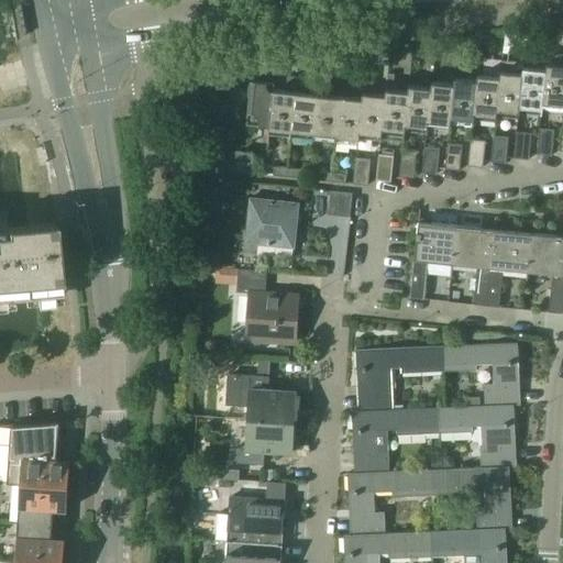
[(562,53),(549,52),(547,69),(543,107),(562,108),(562,53)]
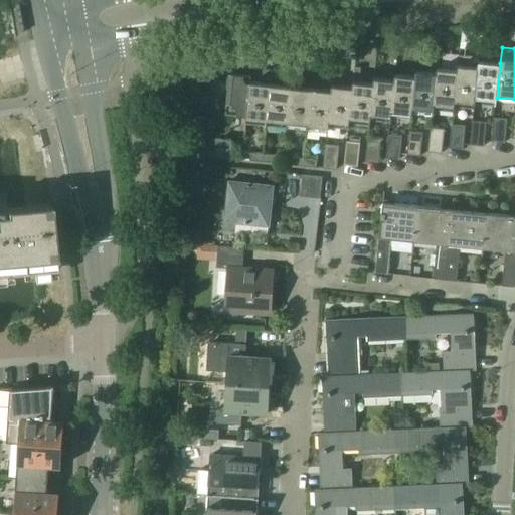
[(456,104),(475,106),(476,107),(477,101),(476,101),(480,66),(479,66),(480,61),(480,56),(460,54),(458,69),(459,70),(455,104),(456,104)]
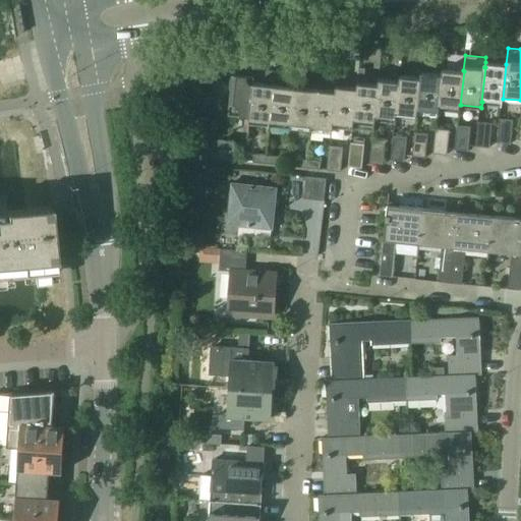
[(485,62),(484,67),(485,67),(481,102),(482,102),(503,104),(503,99),(506,64),(485,62)]
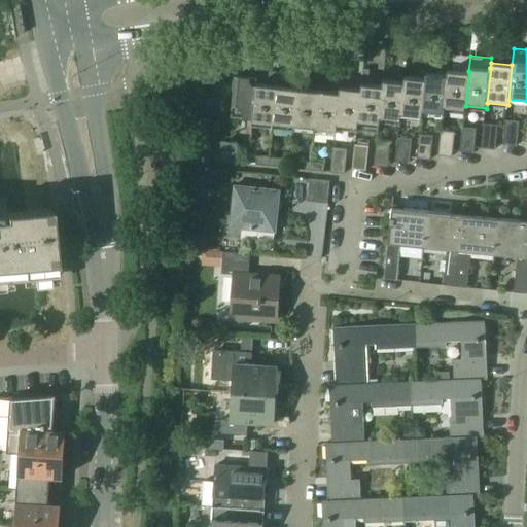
[(343,67),(341,86),(348,86),(350,68),(343,67)]
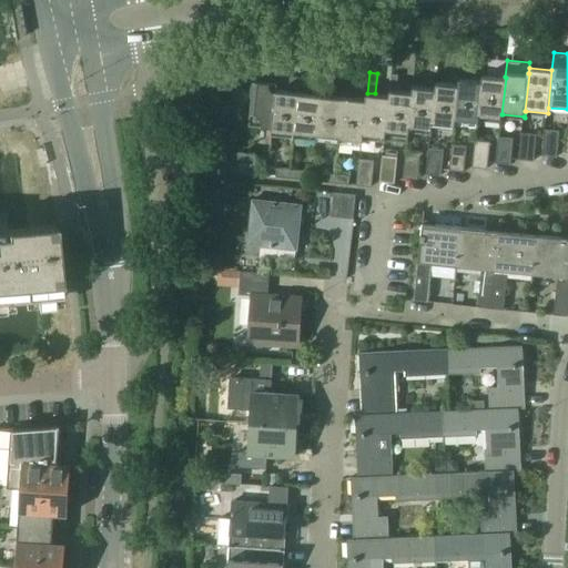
[(483,74),(482,81),(483,81),(478,119),(479,119),(501,121),(503,114),(501,114),(506,78),(505,77),(483,74)]
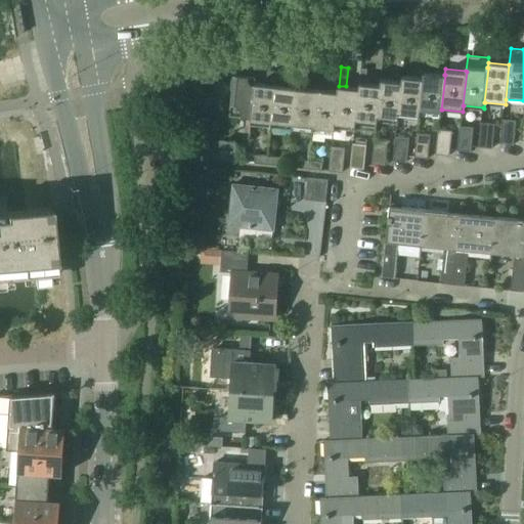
[(268,71),(267,82),(275,83),(276,72),(268,71)]
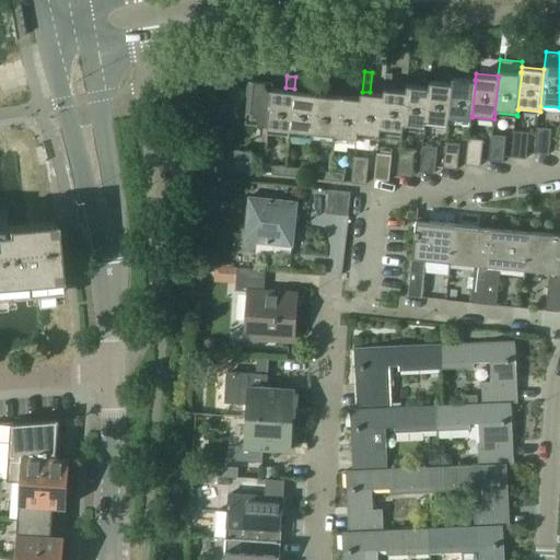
[(453,78),(453,83),(448,120),(450,120),(471,123),(473,117),(471,117),(476,80),(475,80),(453,78)]
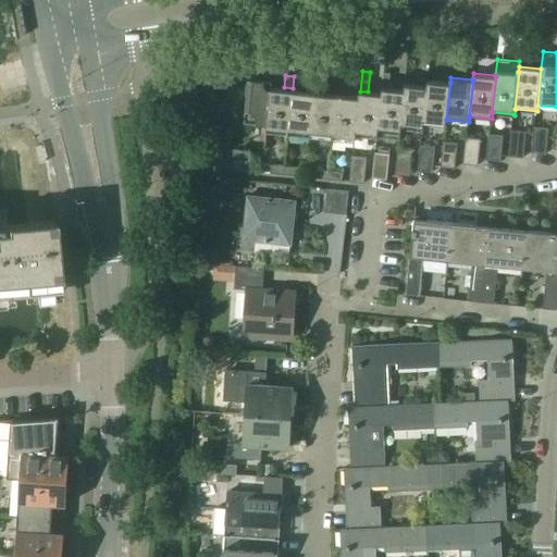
[(267,131),(288,133),(294,90),(272,88),(272,83),(249,79),(245,123),(267,125),(267,131)]
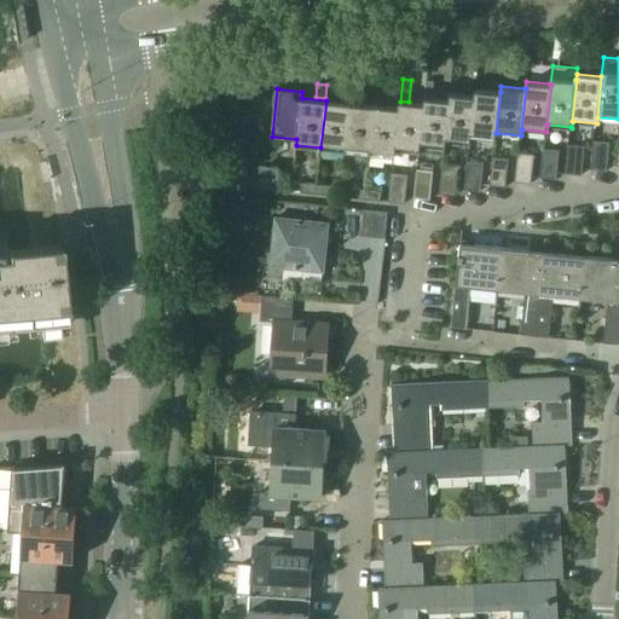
[(475,90),(475,96),(472,137),(496,139),(497,133),(496,133),(501,92),(475,90)]
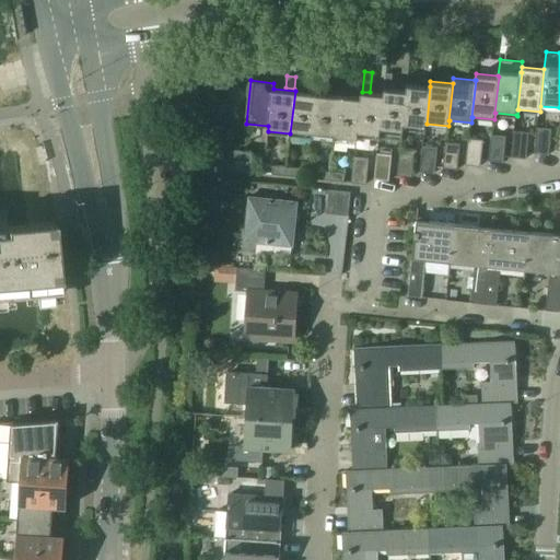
[(407,84),(407,91),(404,128),(427,130),(427,124),(430,86),(407,84)]
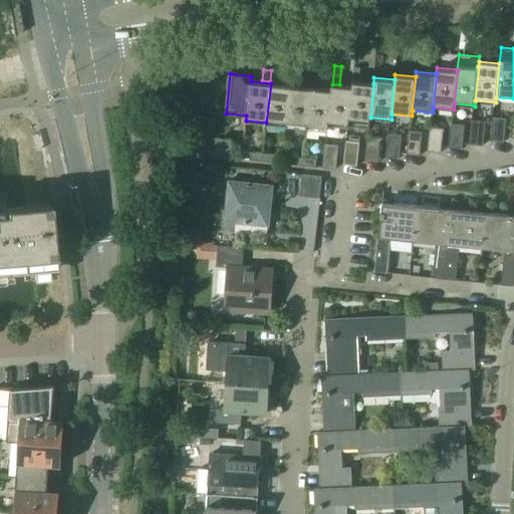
[(353,81),(352,86),(349,120),(370,122),(370,117),(373,83),(353,81)]
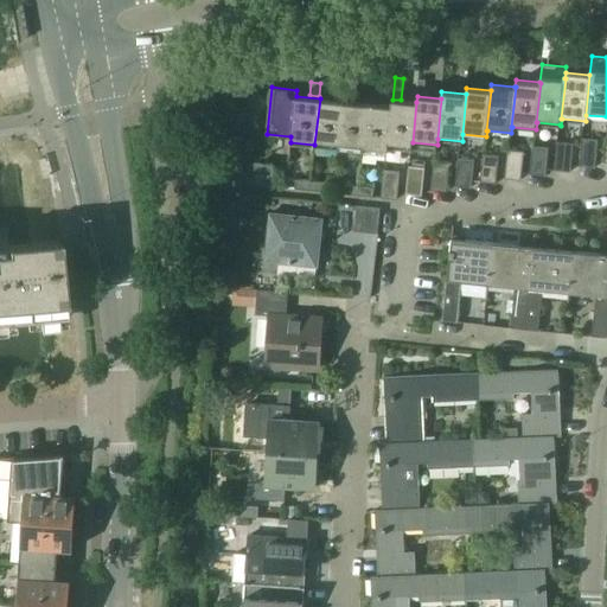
[(314,145),(339,147),(344,101),(320,98),(314,145)]
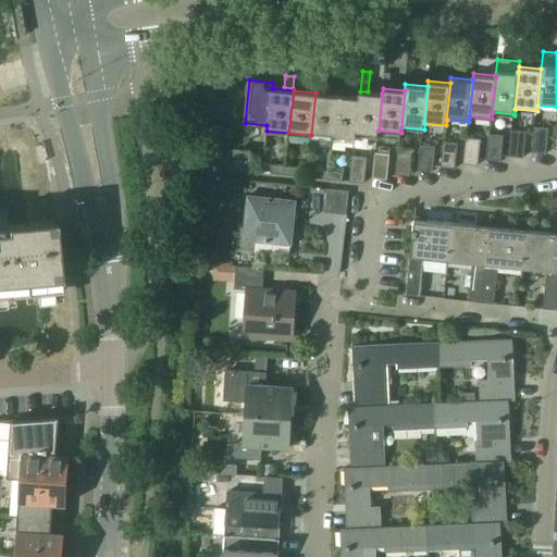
[(360,91),(359,97),(360,97),(356,134),(357,134),(379,136),(379,131),(382,94),(360,91)]
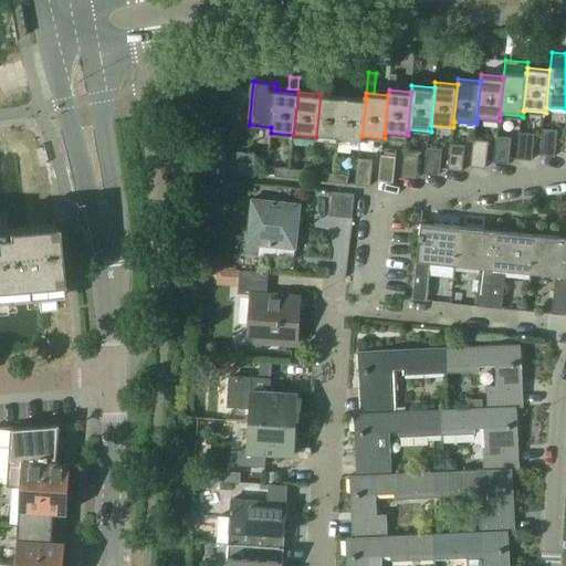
[(316,137),(338,140),(343,96),(321,94),(316,137)]
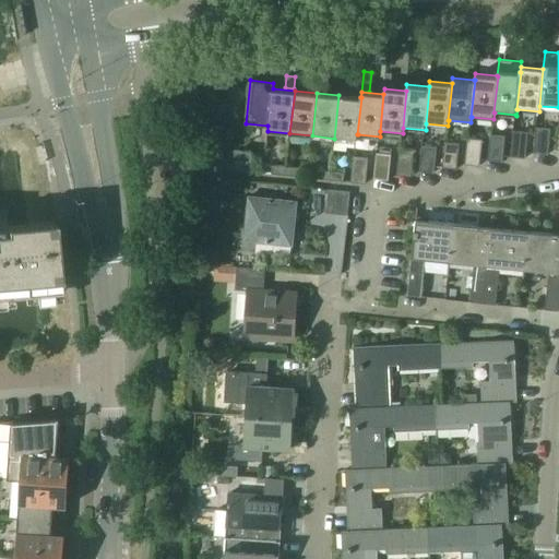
[(339,95),(334,139),(357,141),(358,134),(357,134),(361,97),(360,97),(339,95)]
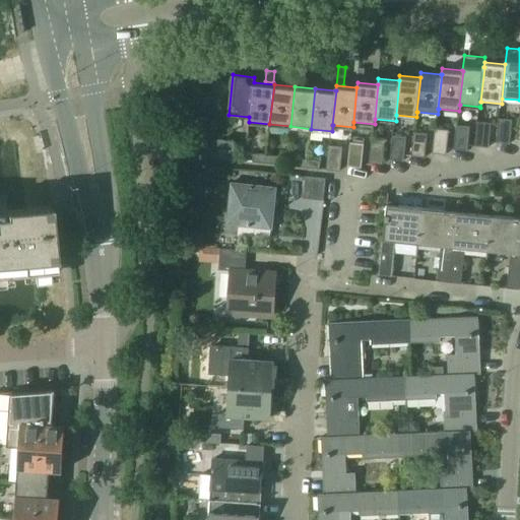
[(499,118),(497,142),(510,143),(513,119),(499,118)]
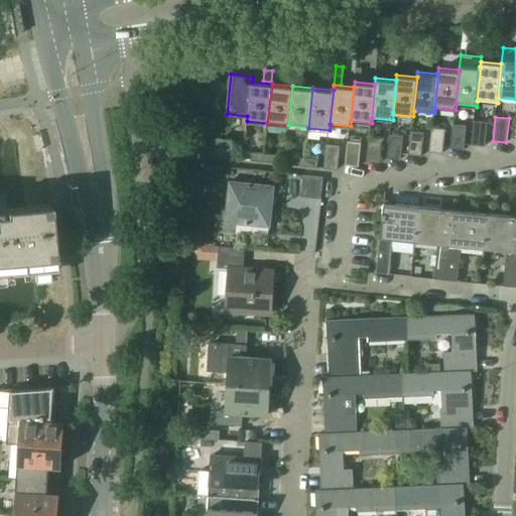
[(474,120),(472,144),(485,146),(488,122),(474,120)]
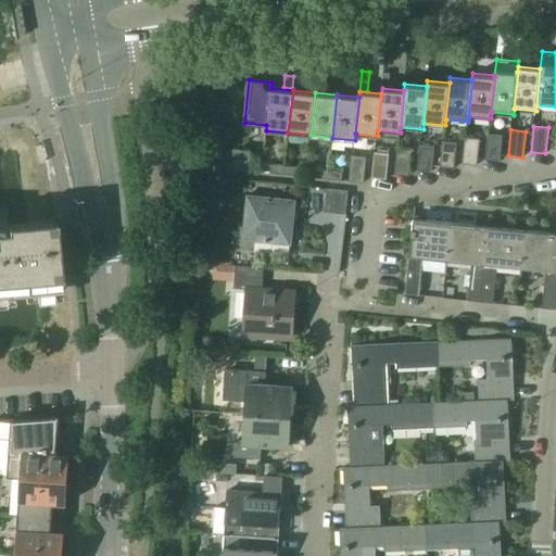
[(485,160),(501,161),(503,135),(489,134),(485,160)]
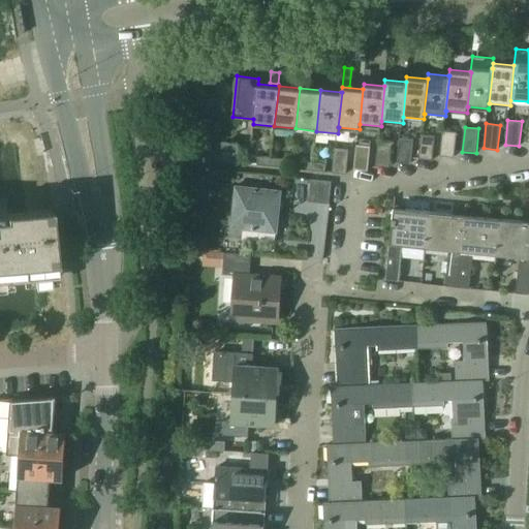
[(440,155),(455,156),(457,131),(443,130),(440,155)]
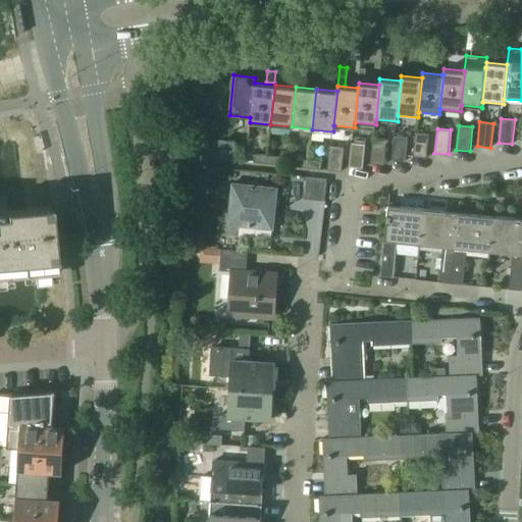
[(413,156),(427,158),(429,134),(416,132),(413,156)]
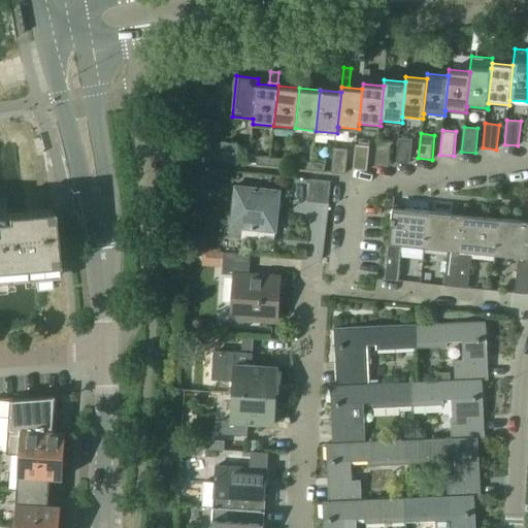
[(396,162),(410,163),(413,138),(399,137),(396,162)]
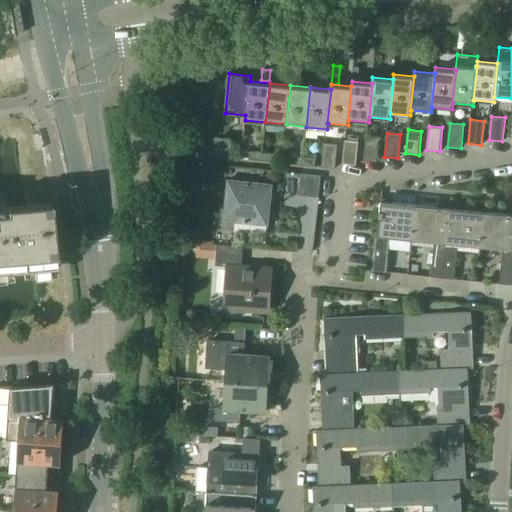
[(364,160),(377,161),(380,138),(366,136),(364,160)]
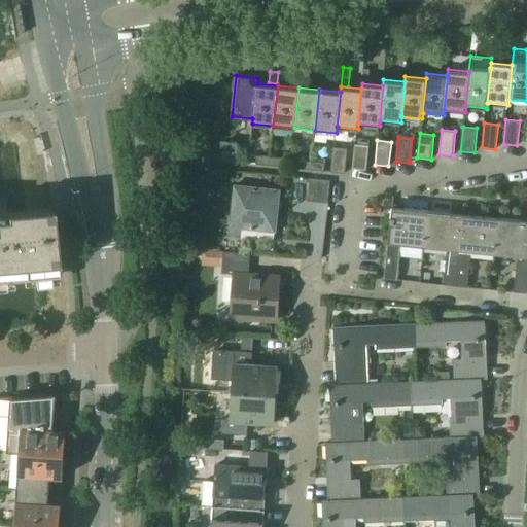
[(219,160),(236,162),(238,143),(221,141),(219,160)]
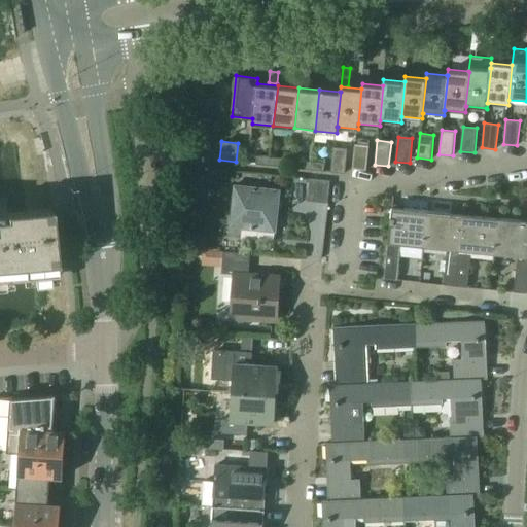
[(369,145),(355,144),(353,168),(366,170),(369,145)]
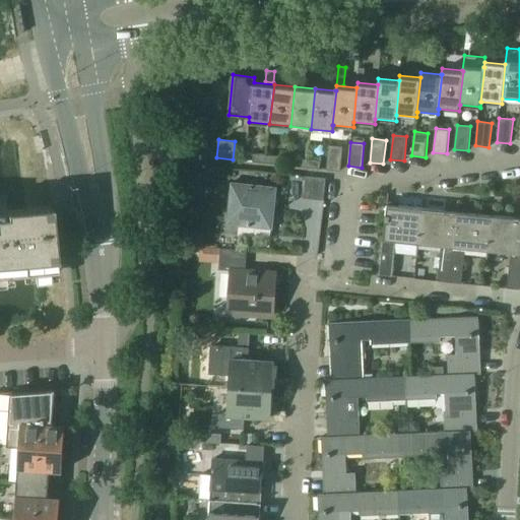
[(327,170),(340,171),(343,146),(329,145),(327,170)]
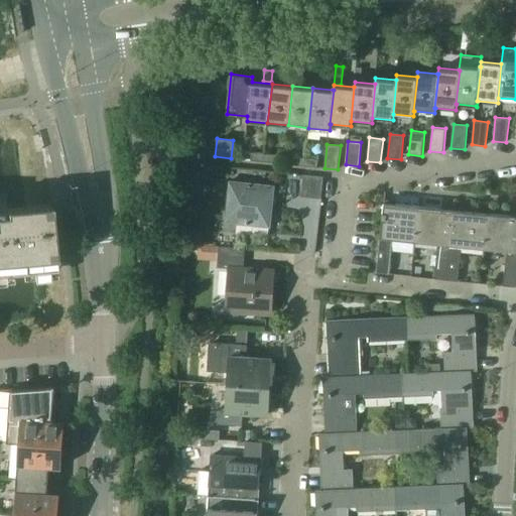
[(251,160),(264,161),(265,153),(252,152),(251,160)]
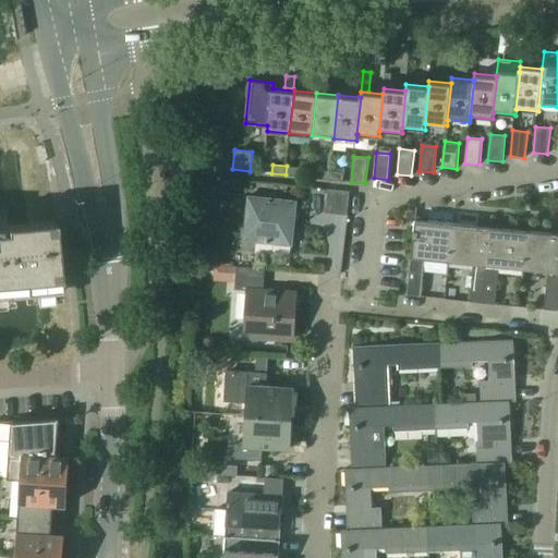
[(287,166),(286,174),(300,177),(300,168),(287,166)]
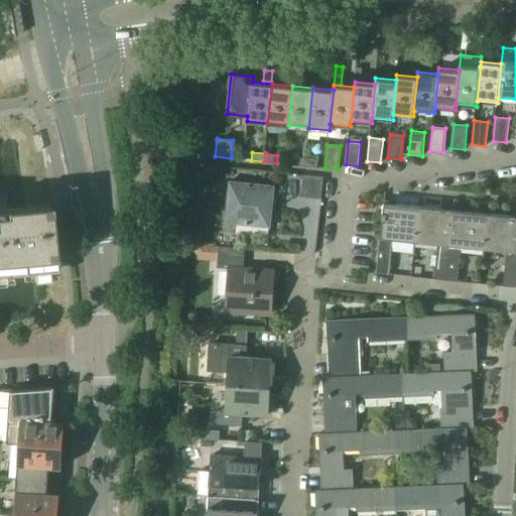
[(291,164),(304,166),(305,157),(292,156),(291,164)]
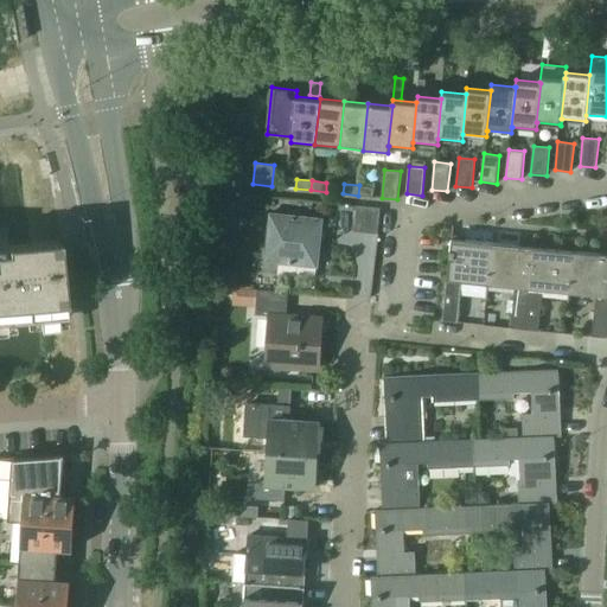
[(359,185),(358,196),(374,197),(375,187),(359,185)]
